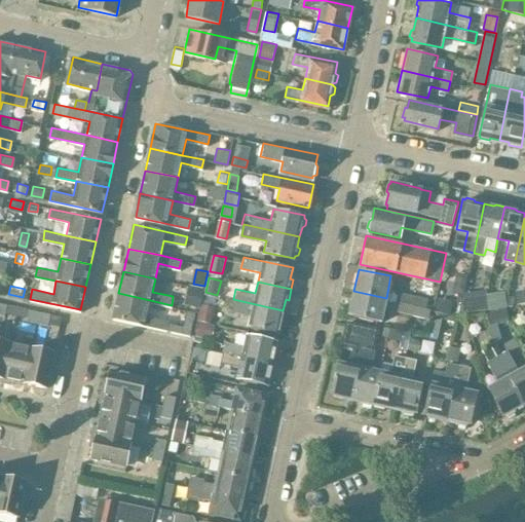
[(200,305),(203,289),(190,286),(186,302),(200,305)]
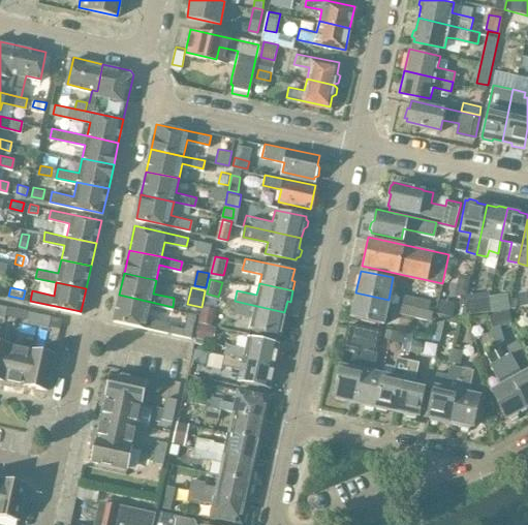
[(527,289),(519,291),(520,306),(527,304),(527,289)]
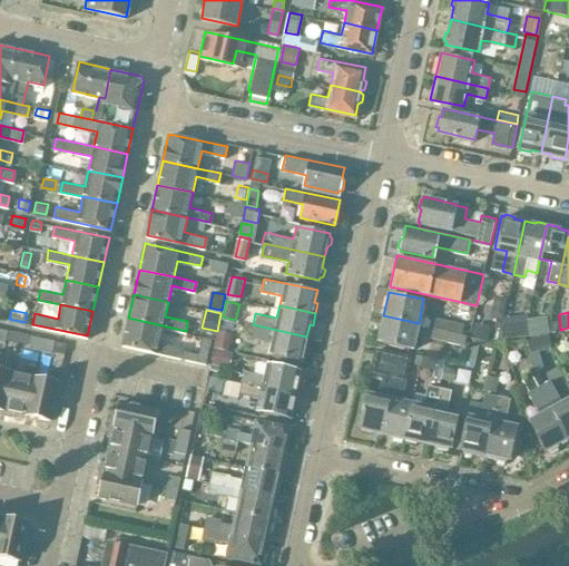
[(528,334),(527,320),(526,313),(504,315),(499,339),(528,334)]
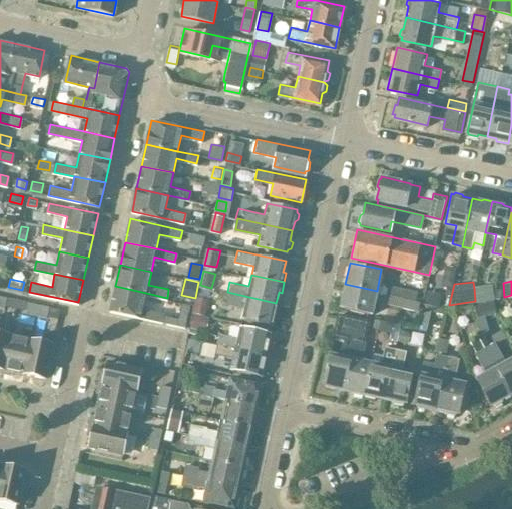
[(372,312),(377,291),(345,284),(340,305),(372,312)]
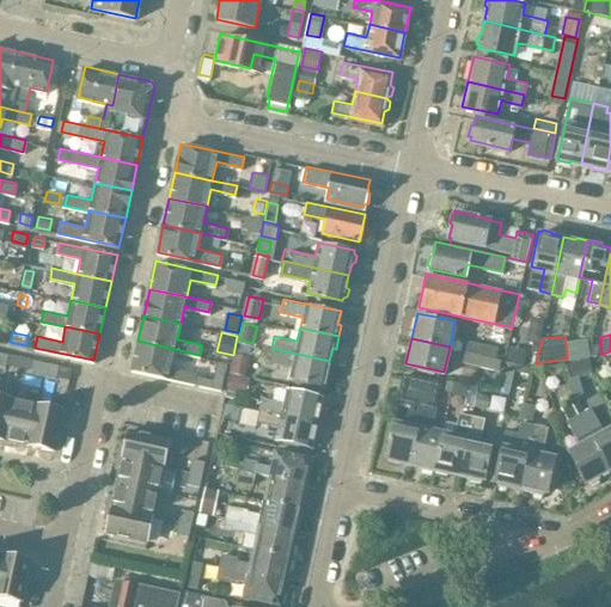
[(214,379),(195,375),(196,372),(171,367),(175,349),(138,341),(132,368),(211,386),(225,388),(231,362),(219,360),(214,379)]
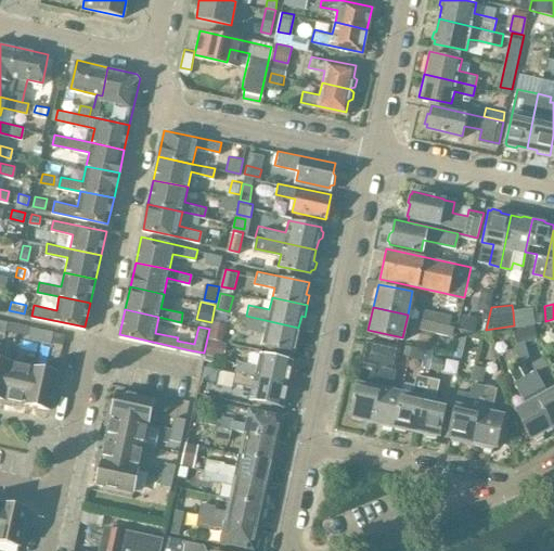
[(449,324),(451,315),(423,309),(421,318),(449,324)]
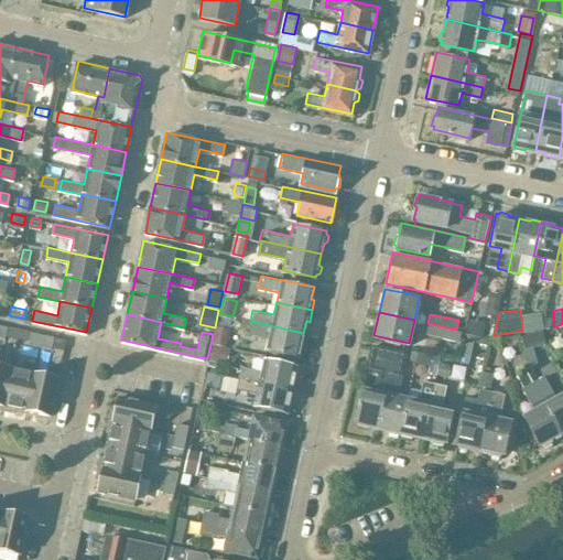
[(541,329),(539,314),(521,316),(522,331),(541,329)]
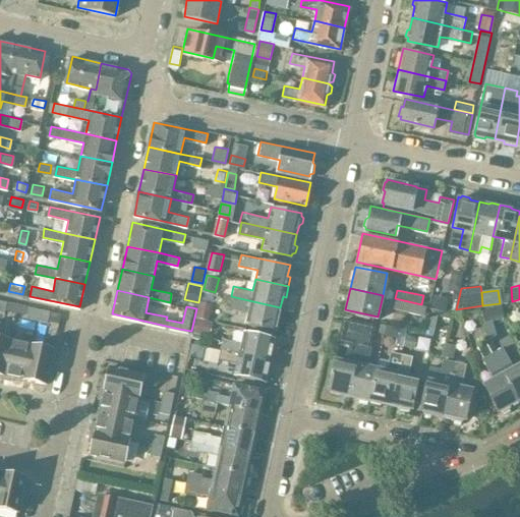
[(434,293),(432,305),(445,307),(447,295),(434,293)]
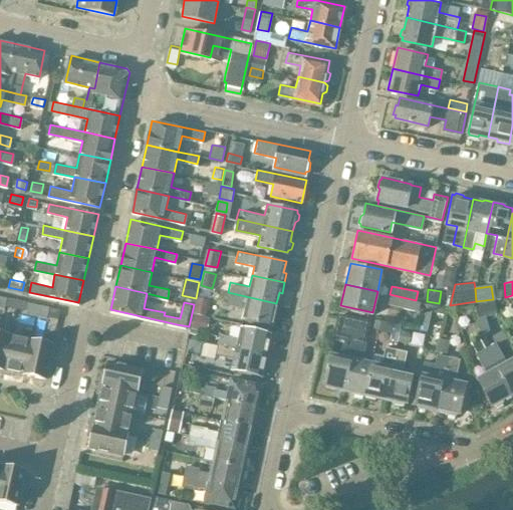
[(274,314),(276,303),(228,292),(226,302),(244,306),(242,317),(272,323),(272,322),(275,322),(277,314),(274,314)]
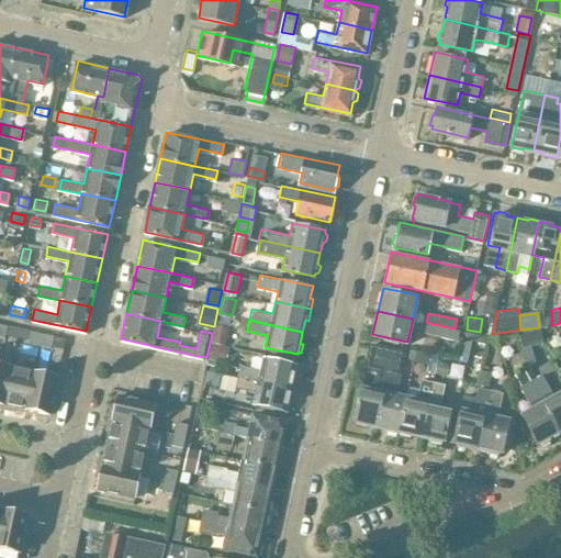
[(458,338),(459,328),(455,328),(426,322),(425,331),(458,338)]
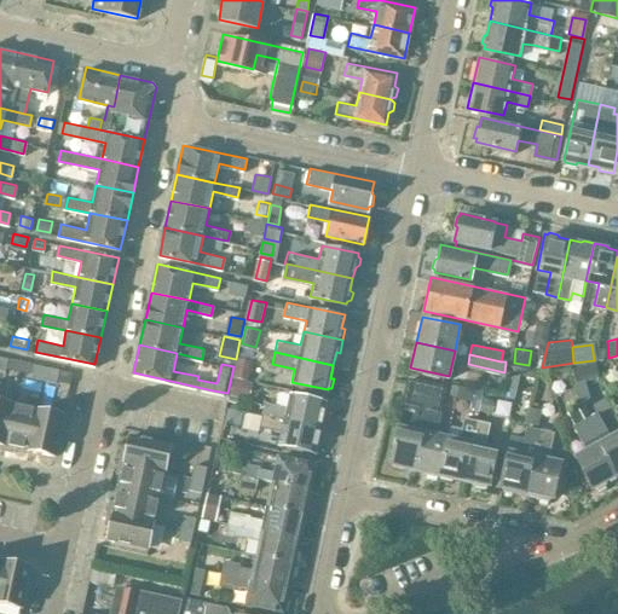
[(249,377),(253,359),(238,357),(235,374),(249,377)]
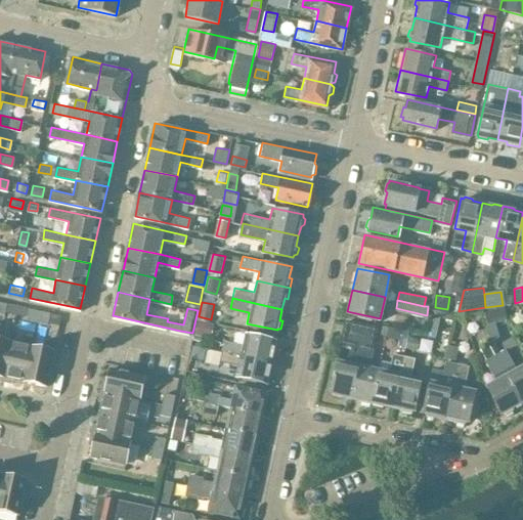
[(38,319),(40,308),(30,306),(27,317),(38,319)]
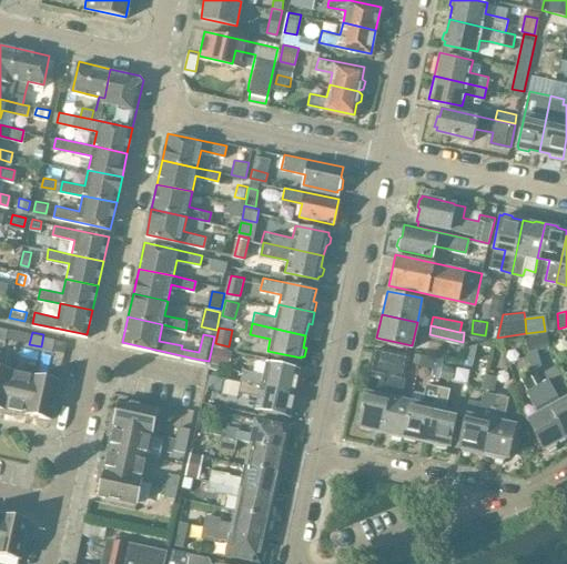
[(539,364),(535,349),(548,345),(545,332),(525,338),(533,366),(539,364)]
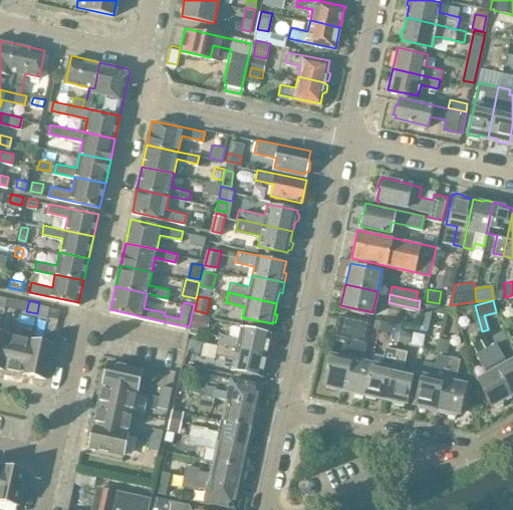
[(47,315),(49,305),(39,302),(37,313),(47,315)]
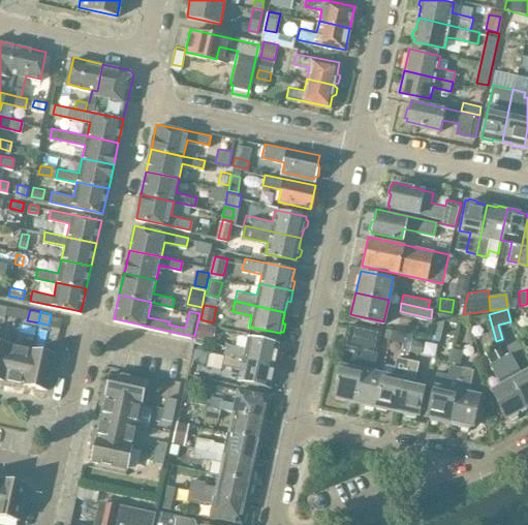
[(214,338),(216,327),(202,322),(198,335),(214,338)]
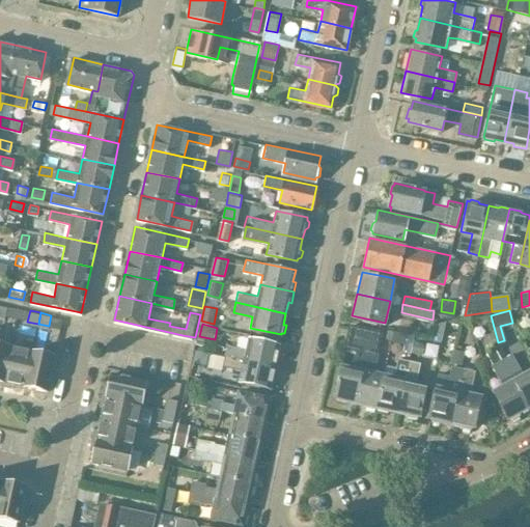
[(356,400),(366,351),(377,353),(381,330),(350,324),(345,347),(356,349),(352,367),(341,364),(334,396),(336,396),(336,398),(345,400),(346,398),(356,400)]
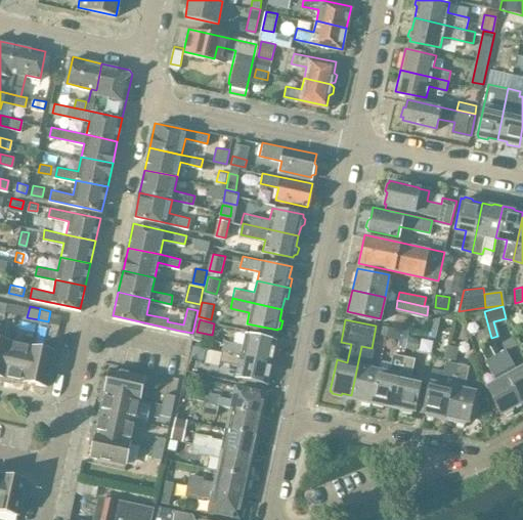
[(404,347),(408,332),(399,330),(396,345),(404,347)]
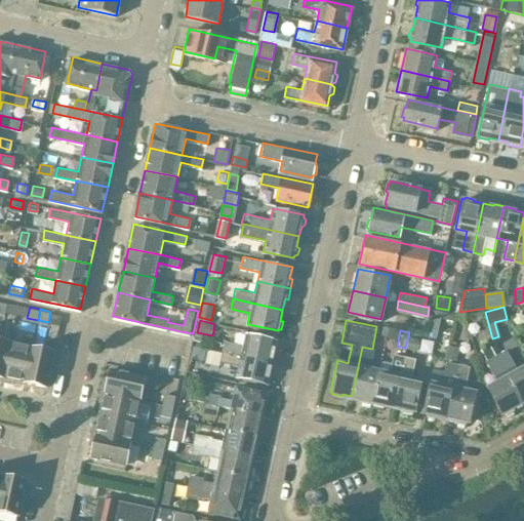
[(277,350),(278,344),(276,342),(276,339),(246,333),(243,344),(225,339),(223,350),(271,360),(273,352),(277,350)]
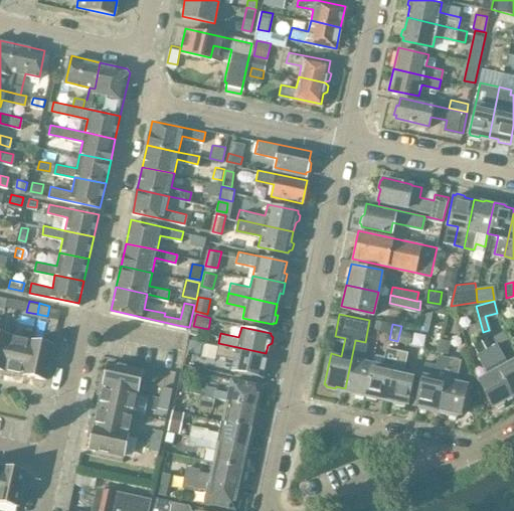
[(422,349),(426,330),(417,328),(413,347),(422,349)]
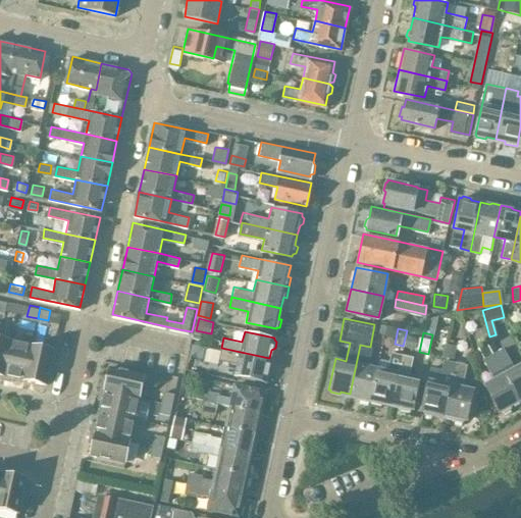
[(408,333),(405,345),(413,347),(415,334),(408,333)]
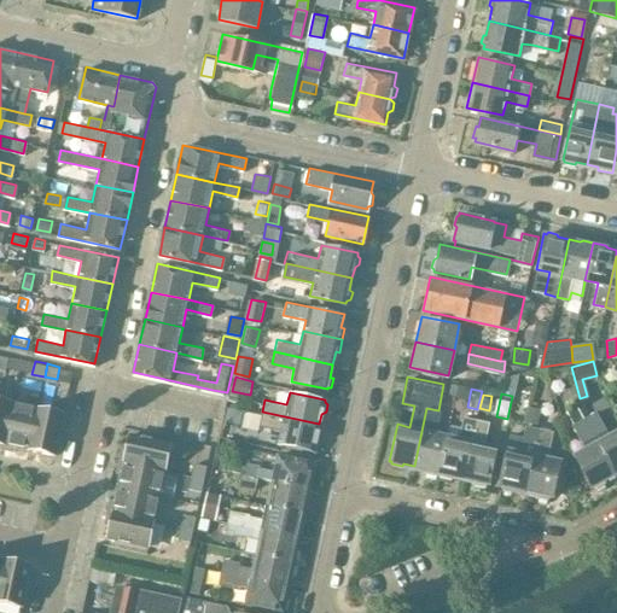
[(0,441),(4,442),(12,401),(0,397),(0,441)]
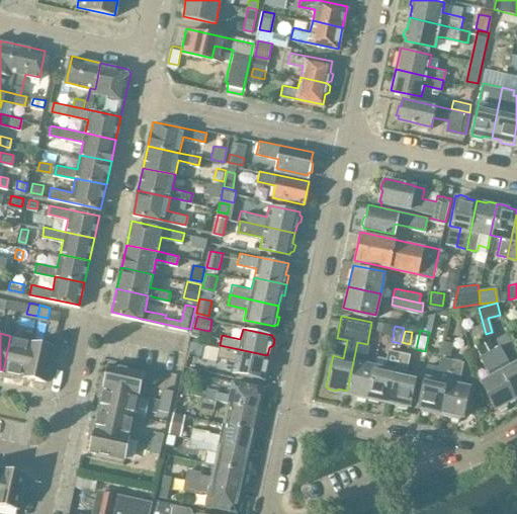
[(24,374),(32,341),(10,336),(3,370),(24,374)]
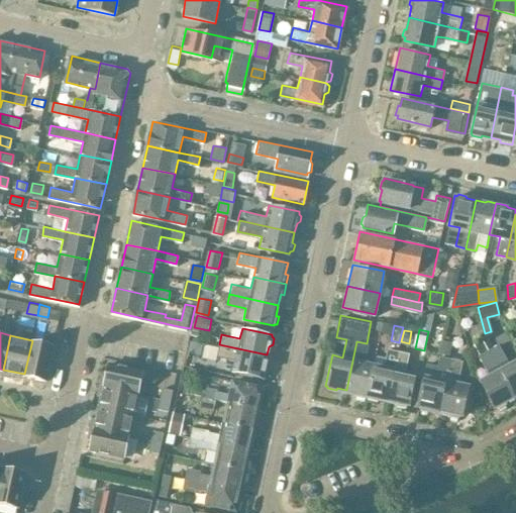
[(202,352),(204,342),(191,339),(189,350),(202,352)]
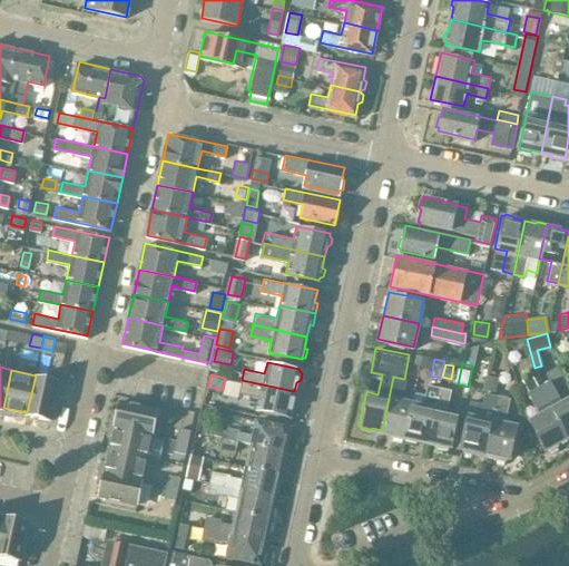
[(494,389),(497,377),(488,374),(486,387),(494,389)]
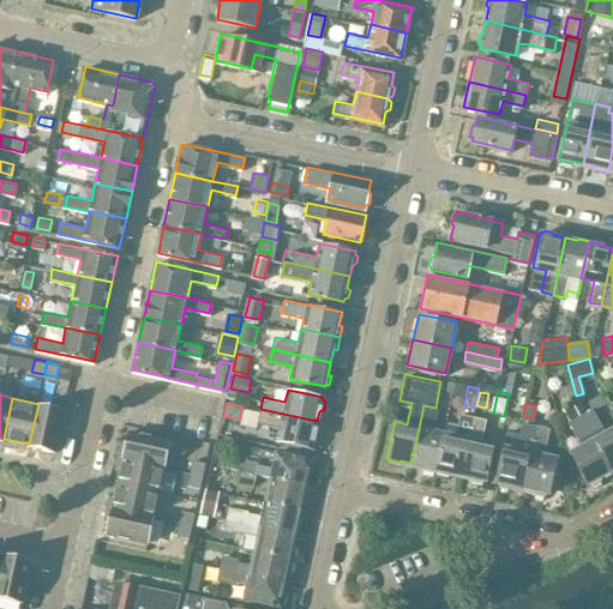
[(55,450),(64,409),(38,404),(29,444),(55,450)]
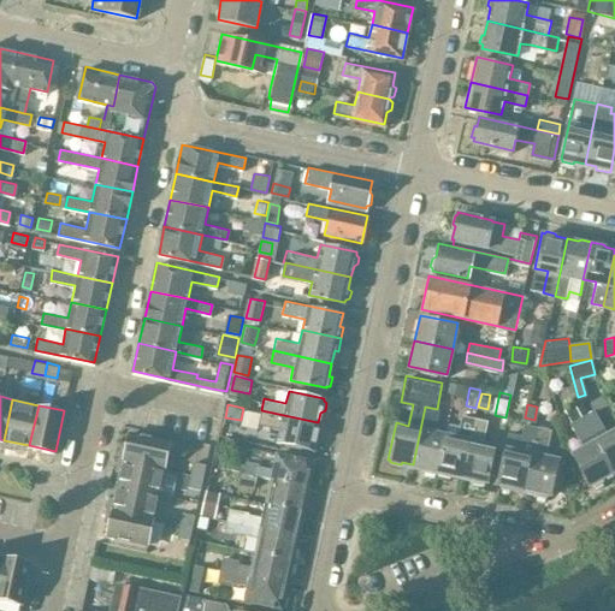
[(614,472),(583,416),(578,405),(565,411),(584,446),(572,454),(590,485),(592,485),(595,486),(603,481),(604,478),(614,472)]
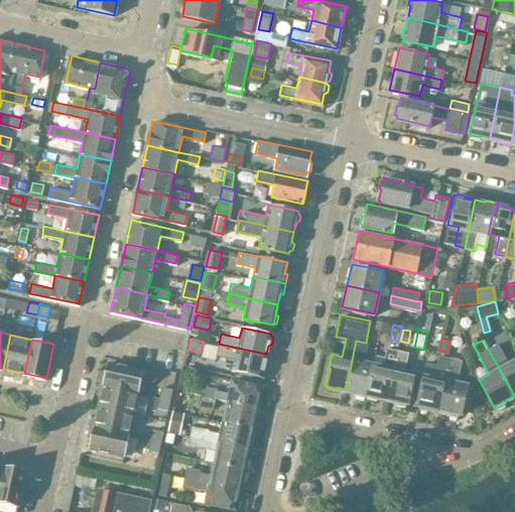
[(366,395),(373,363),(364,361),(368,344),(366,343),(356,341),(346,389),(356,391),(355,393),(366,395)]
